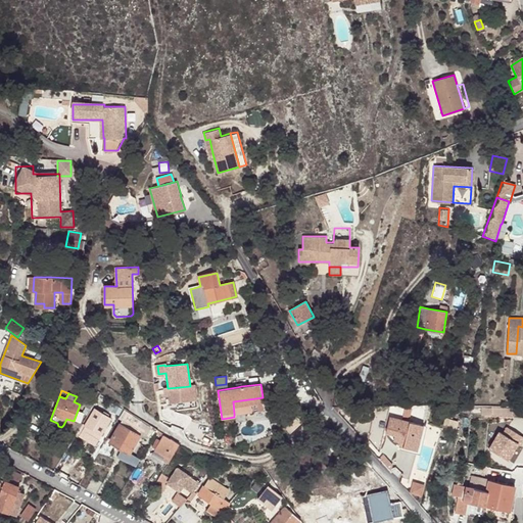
[(85,407),(88,400),(77,396),(74,401),(80,405),(85,407)]
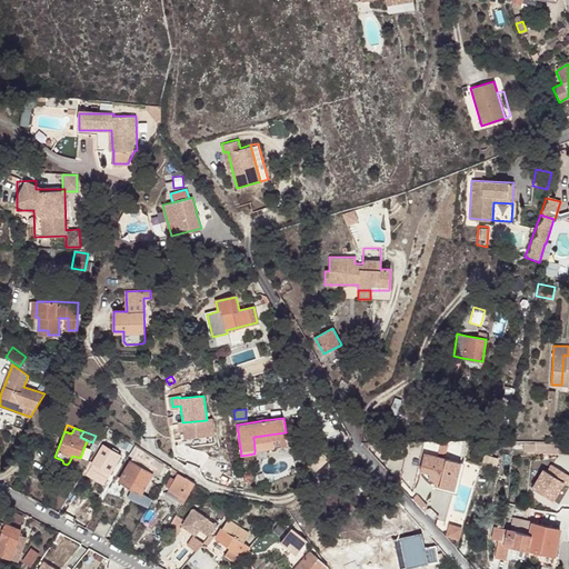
[(253,437),(255,450),(287,446),(286,432),(253,437)]
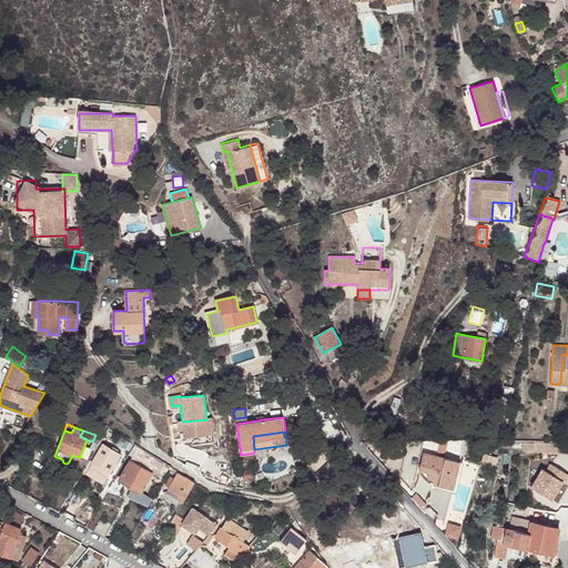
[(92,442),(98,445),(102,438),(95,435),(92,442)]
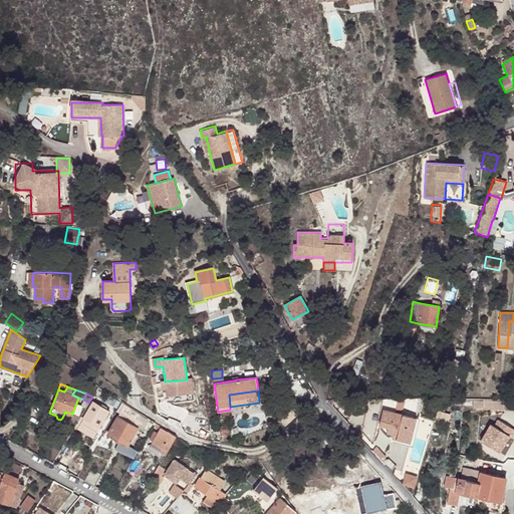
[(474,400),(464,400),(462,411),(473,412),(473,407),(474,400)]
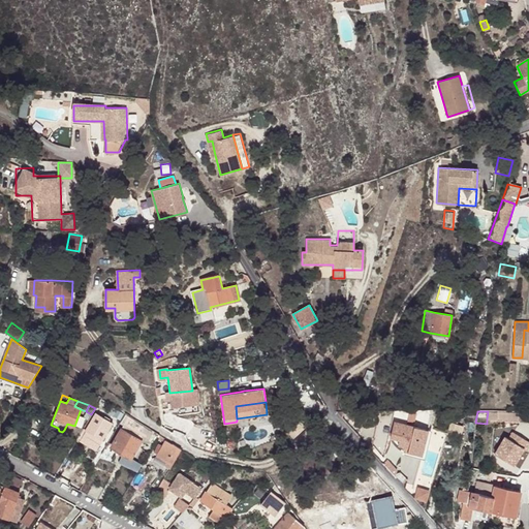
[(133,428),(137,421),(126,412),(120,423),(132,430),(133,428)]
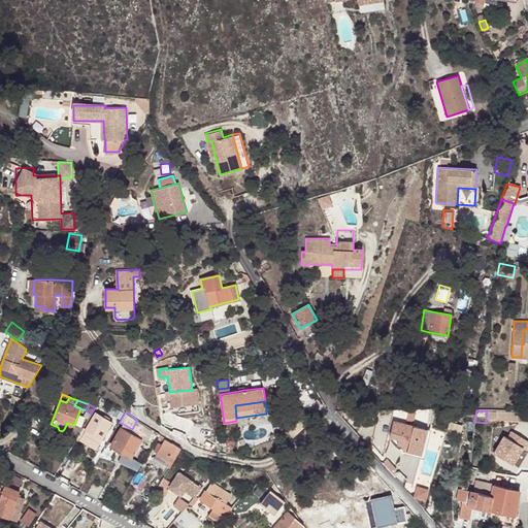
[(111,422),(96,413),(86,429),(102,438),(111,422)]
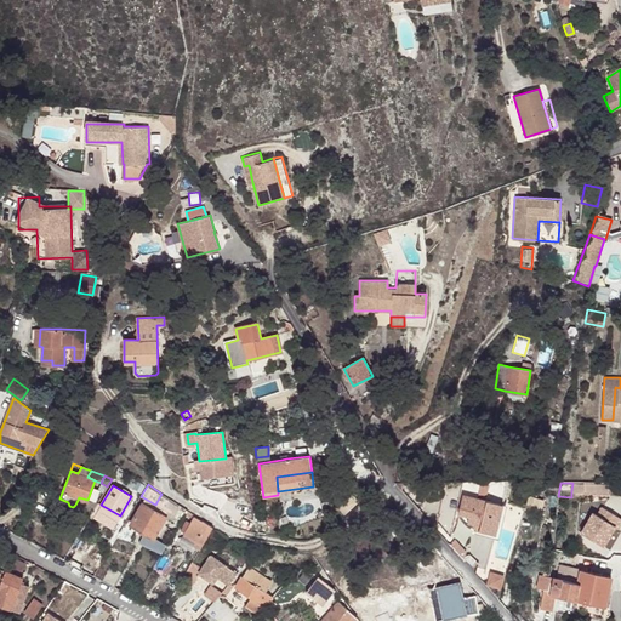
[(503,505),(463,494),(459,513),(469,516),(468,522),(480,525),(479,531),(495,535),(503,505)]
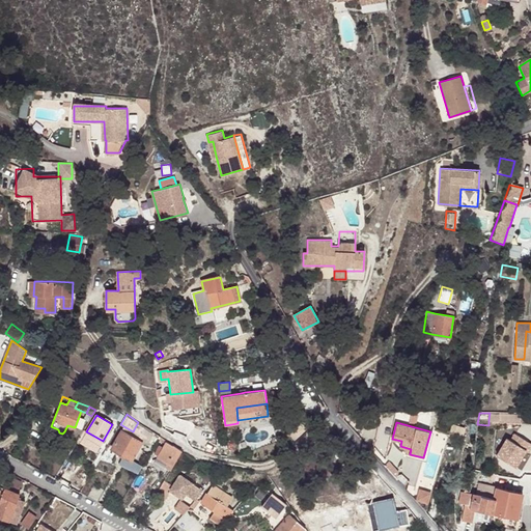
[(152,448),(158,440),(160,436),(144,426),(140,434),(139,436),(144,439),(145,438),(148,439),(145,444),(152,448)]
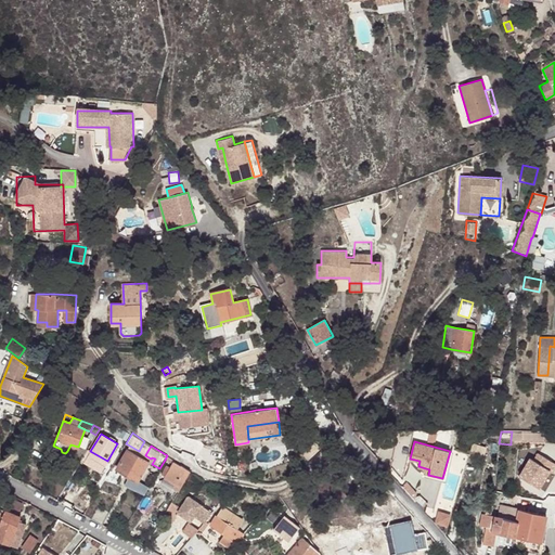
[(149,462),(127,450),(116,468),(138,480),(149,462)]
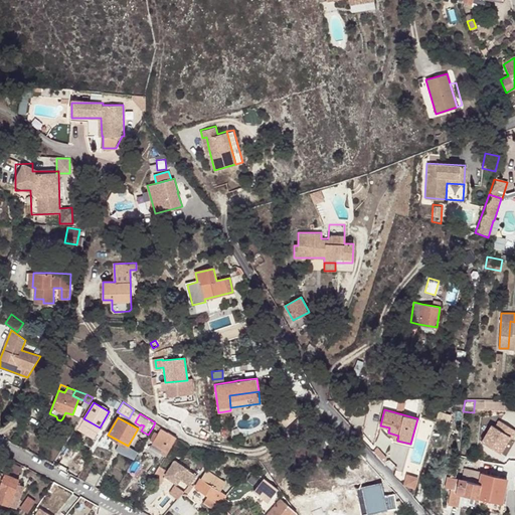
[(495,428),(511,438),(513,439),(514,435),(514,430),(499,420),(495,428)]
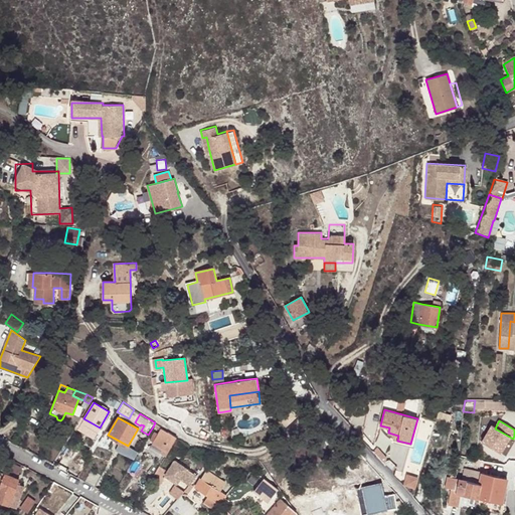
[(166,454),(176,437),(158,424),(155,422),(153,426),(159,431),(158,432),(155,431),(150,439),(153,440),(152,442),(162,447),(159,451),(166,454)]
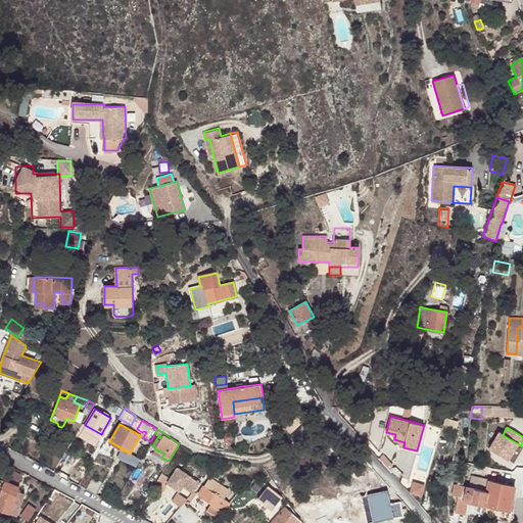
[(503,435),(500,433),(489,450),(509,462),(519,444),(503,435)]
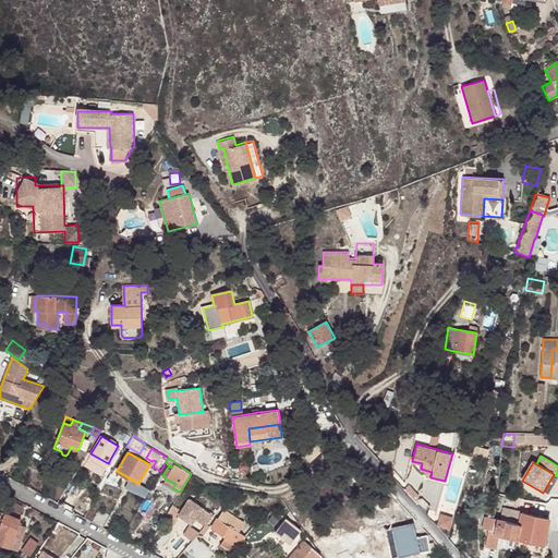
[(0,504),(12,510),(15,504),(2,497),(0,501),(0,504)]
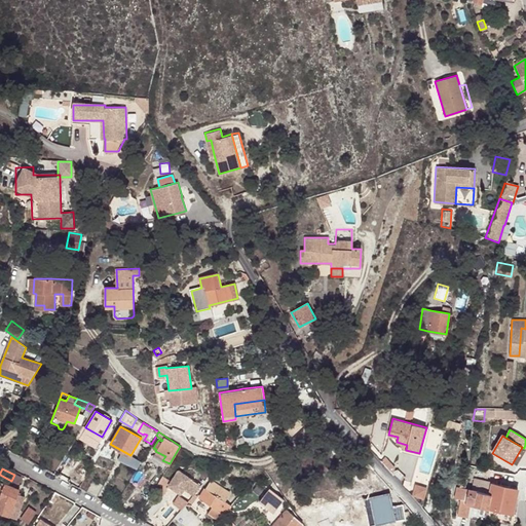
[(196,483),(178,471),(168,486),(175,490),(178,485),(182,488),(189,493),(196,483)]
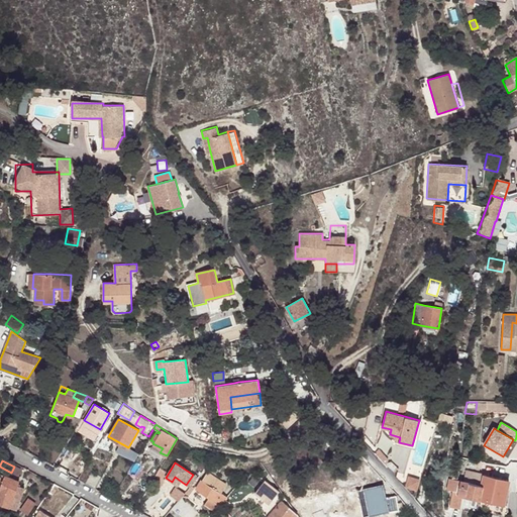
[(21,470),(14,467),(11,473),(17,476),(21,470)]
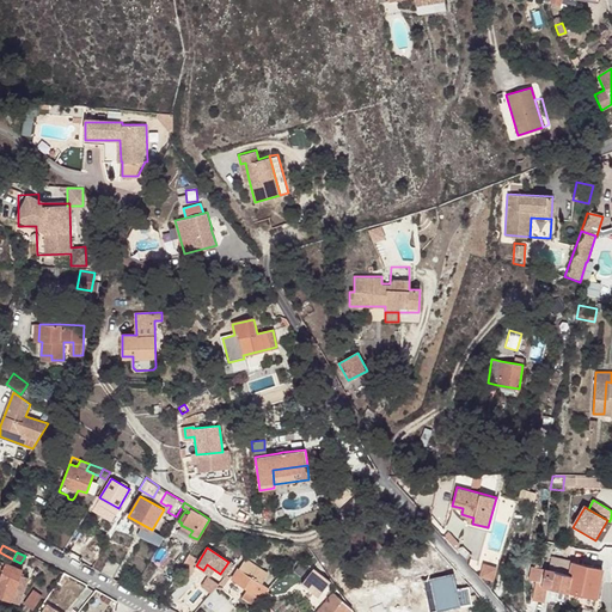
[(189,554),(184,561),(188,563),(185,567),(191,570),(194,568),(191,565),(196,558),(189,554)]
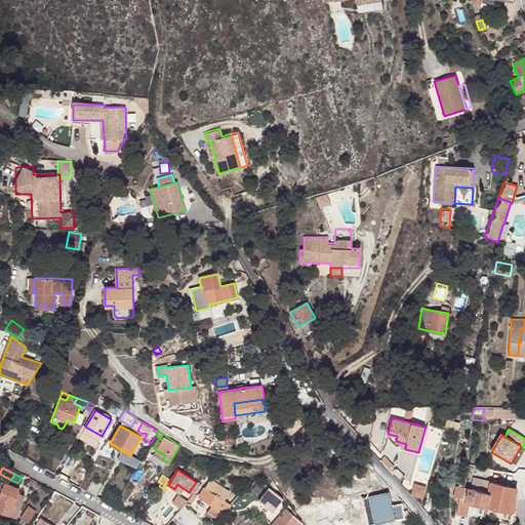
[(85,489),(96,495),(104,483),(93,477),(85,489)]
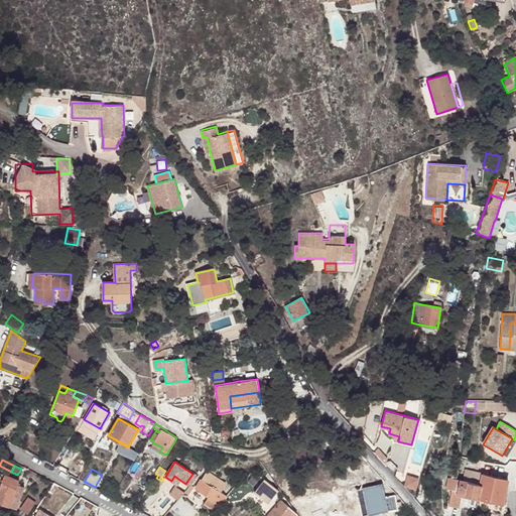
[(481,485),(478,498),(503,504),(508,479),(466,470),(464,481),(481,485)]
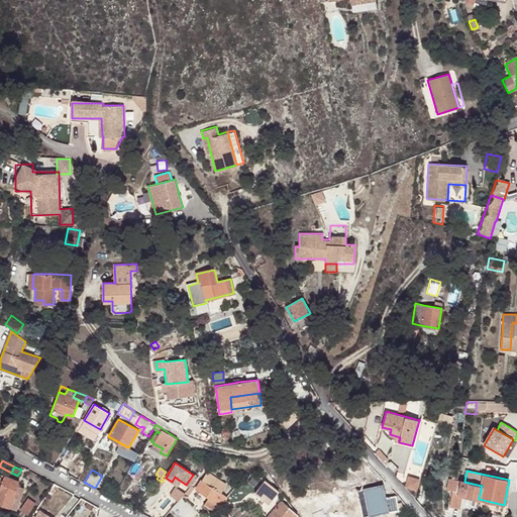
[(225,484),(206,472),(196,489),(209,497),(204,504),(214,510),(218,503),(217,503),(223,494),(220,493),(225,484)]
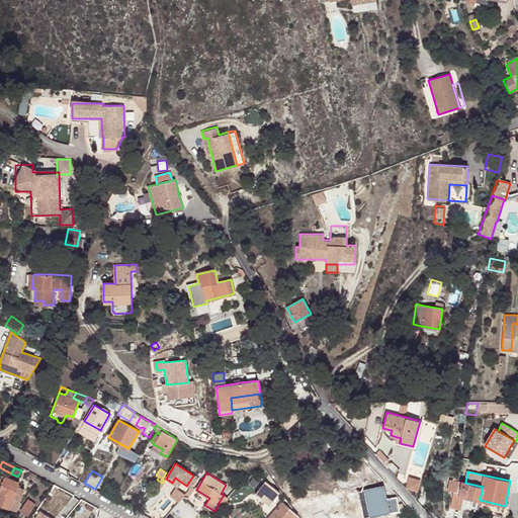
[(0,505),(9,509),(18,486),(19,483),(1,476),(0,478),(0,486),(1,486),(0,488),(0,505)]
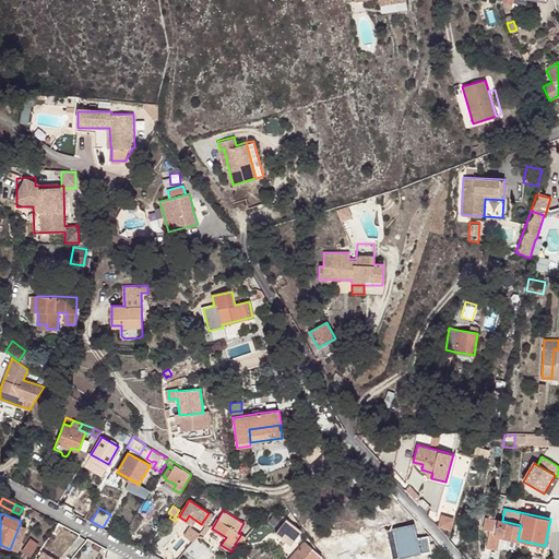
[(211,514),(209,513),(201,524),(204,525),(211,514)]
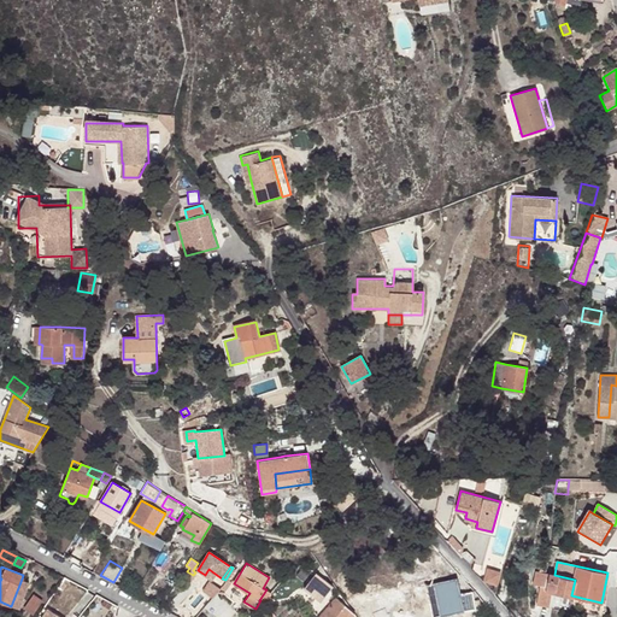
[(551,592),(571,595),(575,580),(554,575),(544,574),(540,573),(535,571),(533,583),(540,585),(536,605),(548,607),(551,592)]
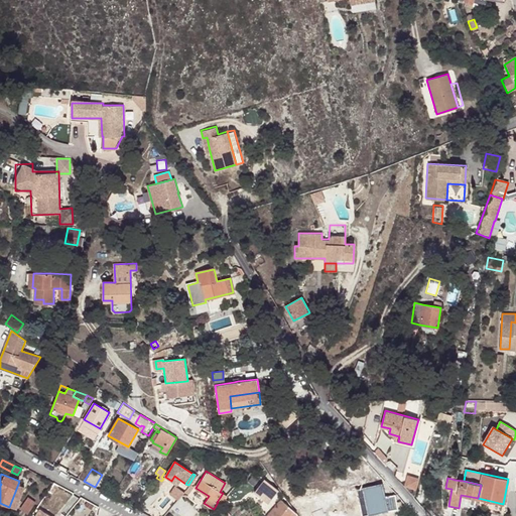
[(277,491),(263,480),(254,493),(268,503),(277,491)]
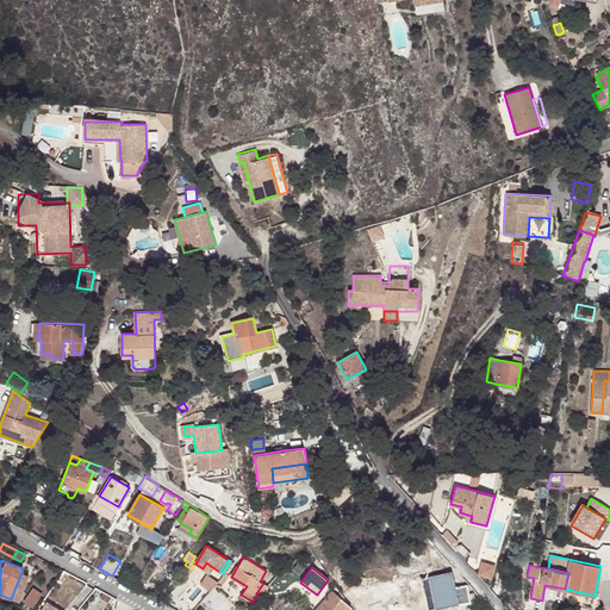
[(24,573),(22,572),(11,599),(20,602),(25,590),(19,587),(24,573)]
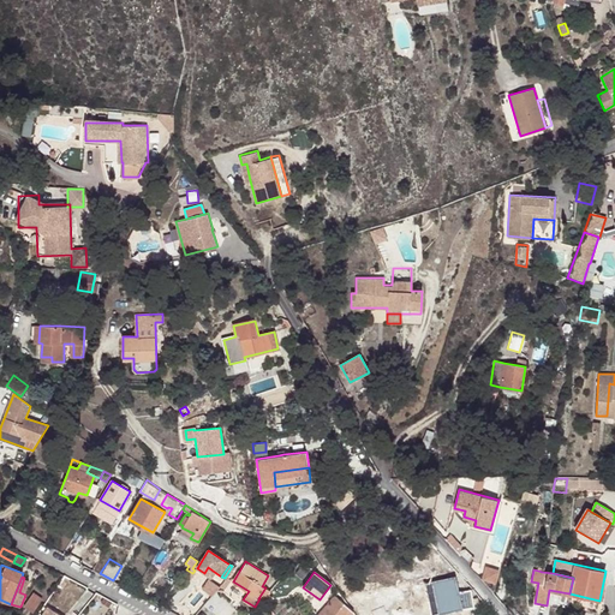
[(446,601),(443,611),(479,605),(477,597),(472,598),(471,590),(459,591),(458,579),(447,580),(451,599),(446,601)]
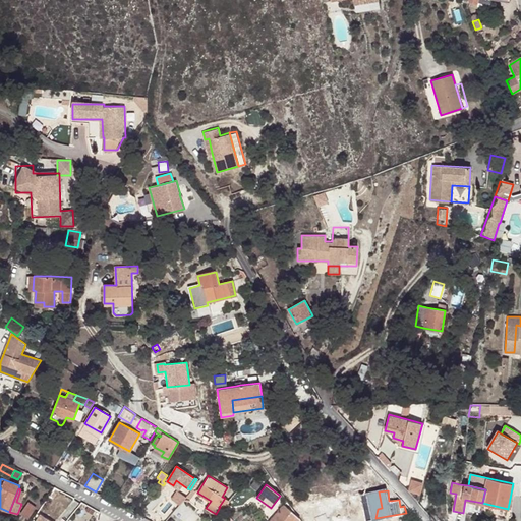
[(370,494),(375,518),(378,509),(382,508),(379,491),(370,494)]
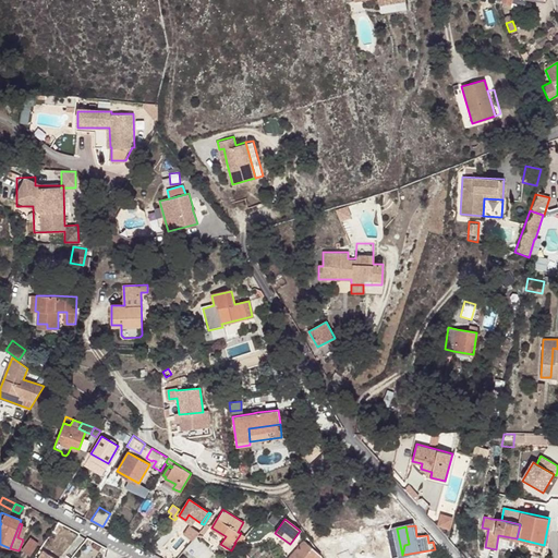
[(28,537),(21,550),(28,556),(37,542),(28,537)]
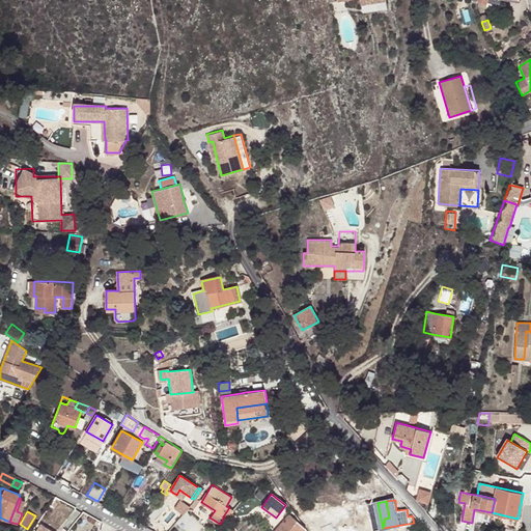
[(303,530),(305,529),(304,528),(288,513),(273,530),(303,530)]
